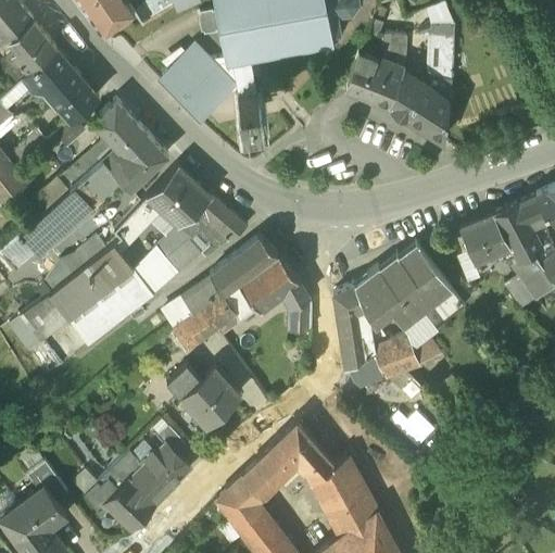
[(0,0),(0,40),(4,47),(16,38),(35,24),(13,0),(0,0)]
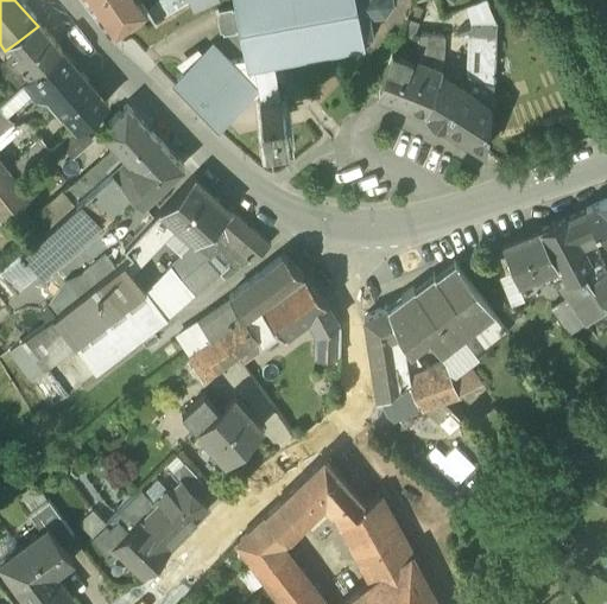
[(86,0),(113,40),(147,16),(138,0),(86,0)]
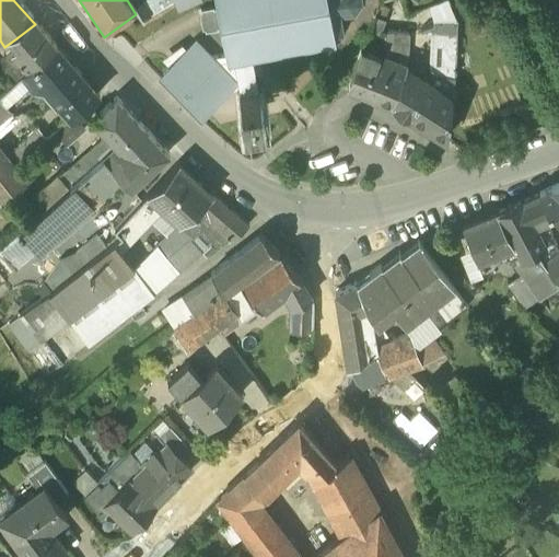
[(217,0),(219,11),(223,30),(222,30),(228,58),(228,60),(232,59),(232,58),(233,58),(251,54),(333,38),(336,42),(339,39),(336,35),(342,30),(341,18),(344,18),(346,13),(353,12),(354,14),(358,12),(356,10),(361,2),(364,2),(364,0),(217,0)]
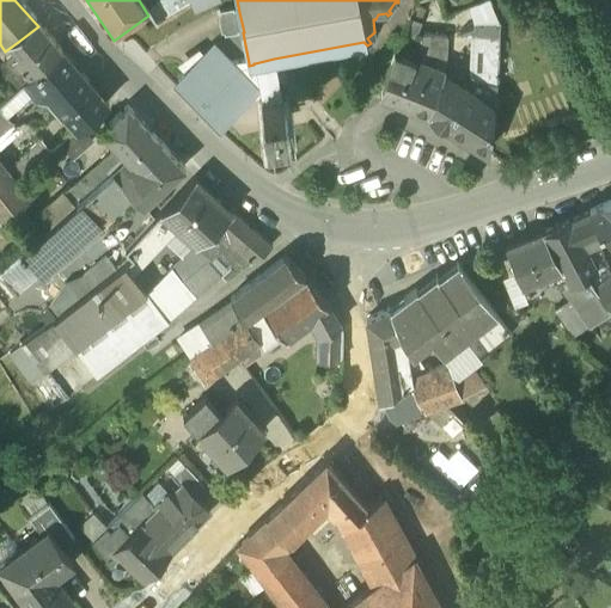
[(490,5),(470,12),(474,25),(500,26),(490,5)]
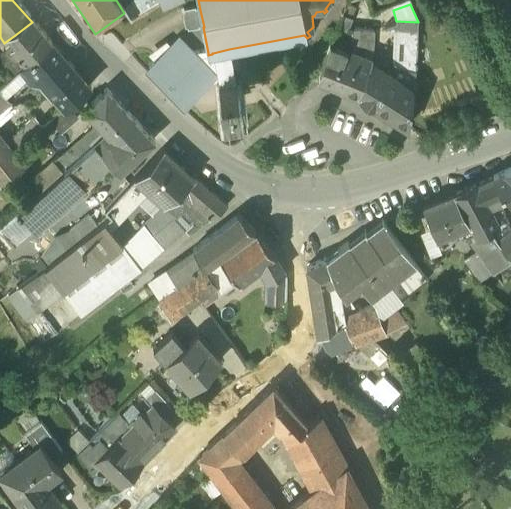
[(197,9),(184,11),(185,14),(186,13),(189,29),(188,29),(188,32),(200,29),(199,27),(203,27),(204,27),(200,10),(197,10),(197,9)]
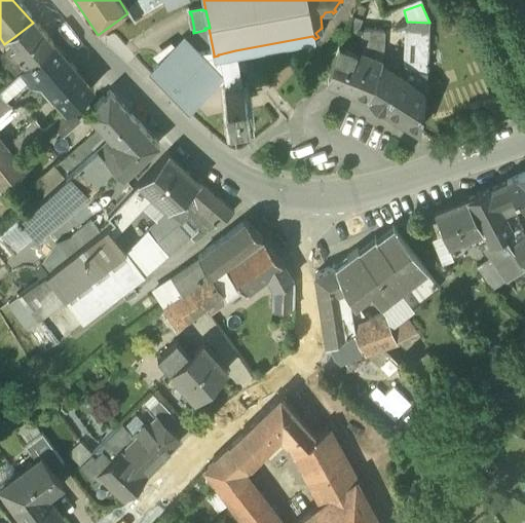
[(352,20),(340,49),(349,53),(362,23),(352,20)]
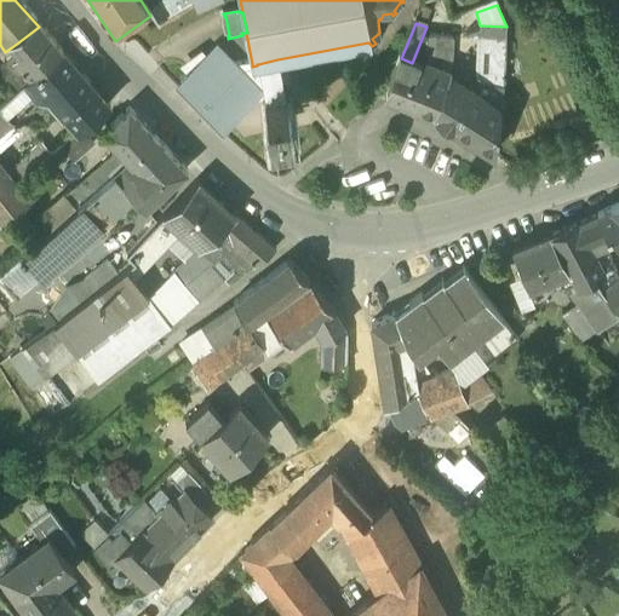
[(506,27),(480,26),(480,33),(481,45),(480,51),(482,68),(480,85),(492,88),(492,87),(504,91),(506,39),(506,27)]
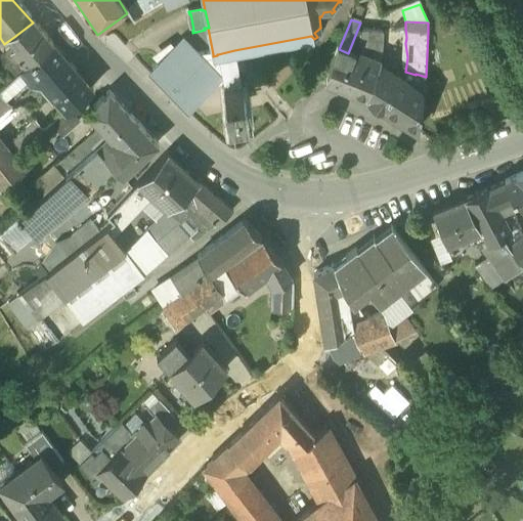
[(33,23),(15,36),(18,39),(35,26),(33,23)]
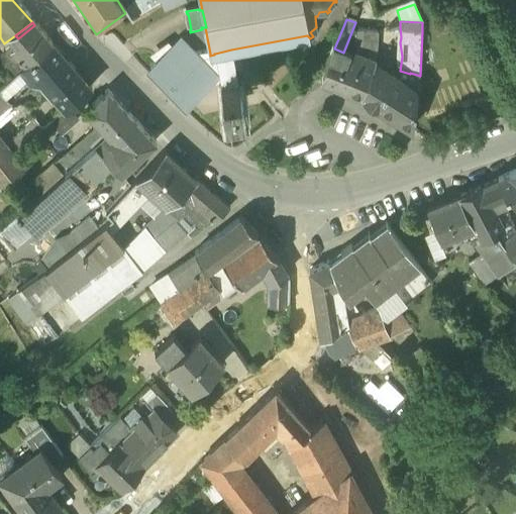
[(34,25),(18,38),(22,43),(12,52),(26,69),(53,46),(34,25)]
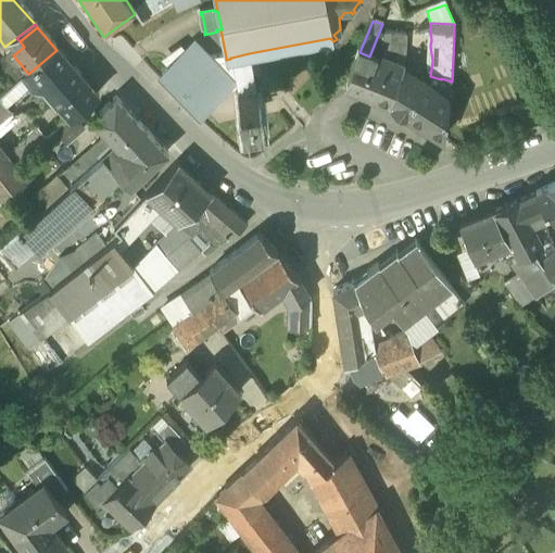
[(430,29),(418,34),(421,41),(431,40),(430,29)]
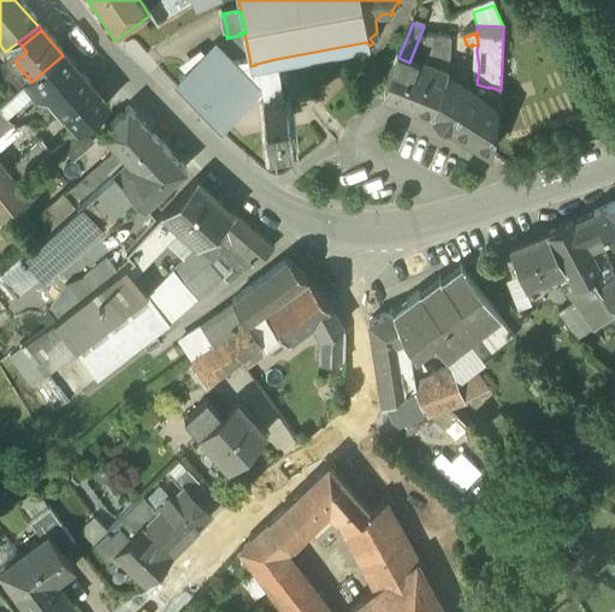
[(449,42),(427,39),(424,67),(448,77),(449,42)]
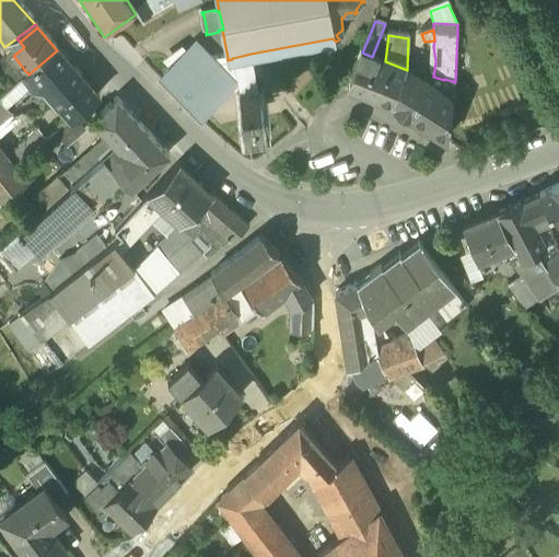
[(228,58),(209,61),(196,47),(186,57),(183,53),(170,66),(174,69),(163,79),(201,117),(222,97),(240,94),(239,93),(240,93),(233,58),(232,58),(232,59),(228,60),(228,58)]
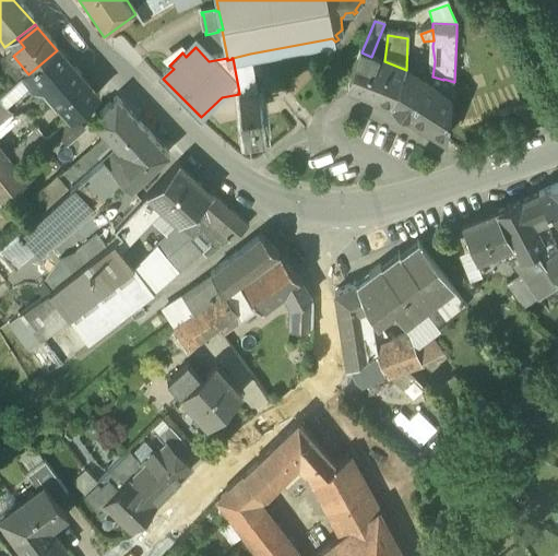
[(28,74),(22,79),(35,95),(44,94),(69,123),(98,98),(57,50),(28,74)]
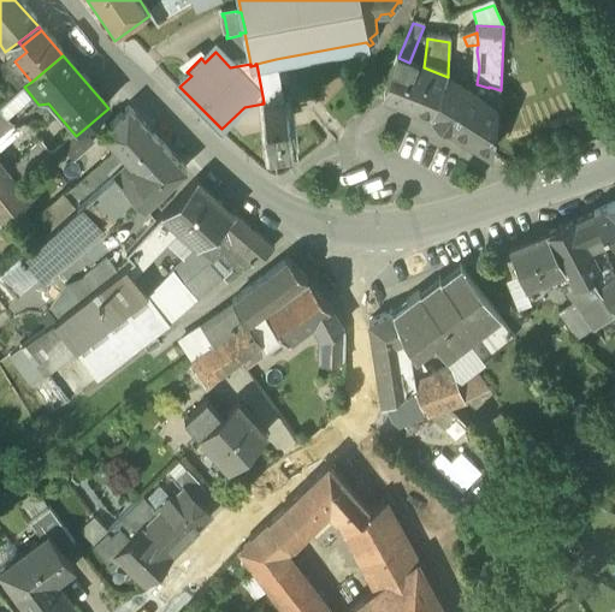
[(398,58),(397,58),(383,100),(413,112),(423,91),(407,85),(417,65),(409,63),(398,58)]
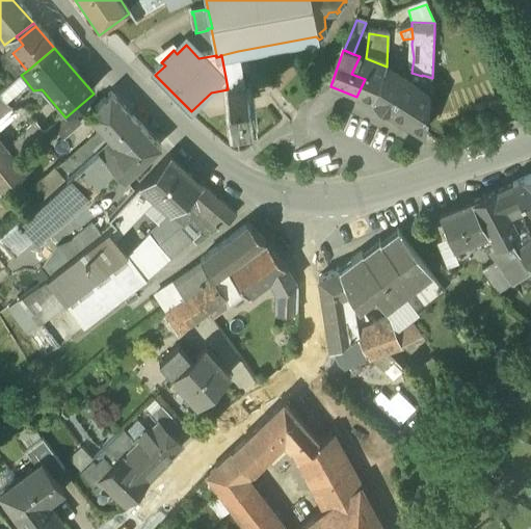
[(238,51),(221,55),(228,88),(244,85),(238,51)]
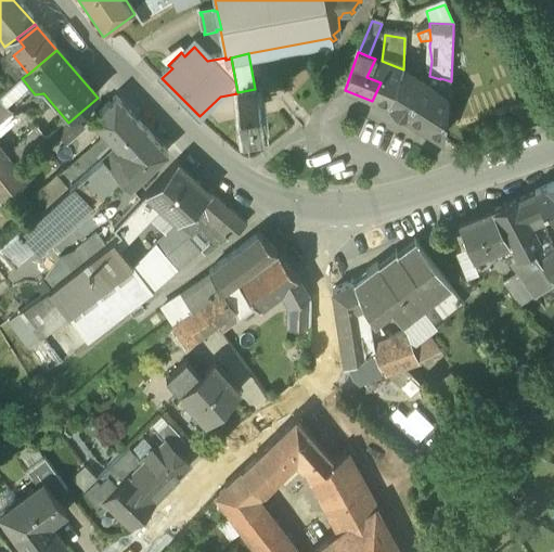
[(13,55),(0,66),(0,81),(8,91),(22,78),(28,74),(13,55)]
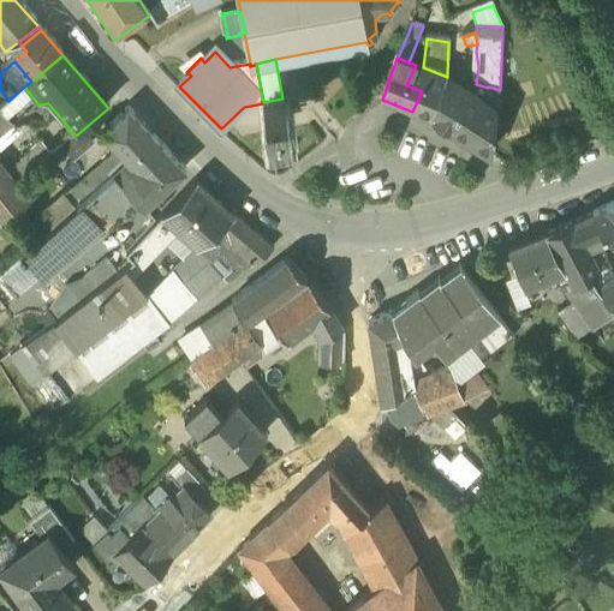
[(484,103),(468,90),(463,99),(443,88),(447,77),(423,67),(416,65),(406,85),(422,91),(412,112),(431,119),(490,159),(496,113),(484,103)]
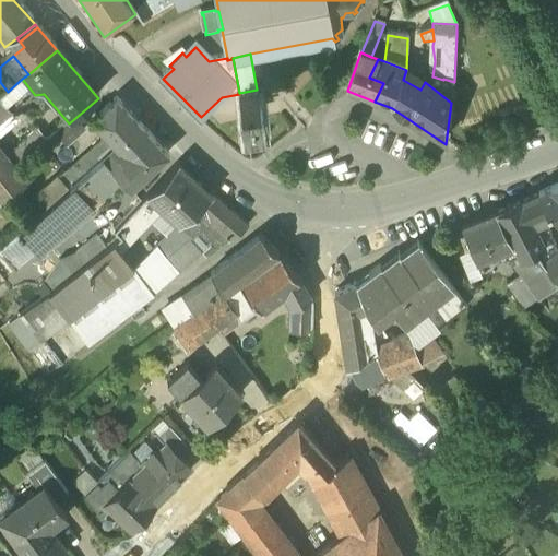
[(0,97),(0,125),(35,95),(22,79),(8,92),(7,92),(0,97)]
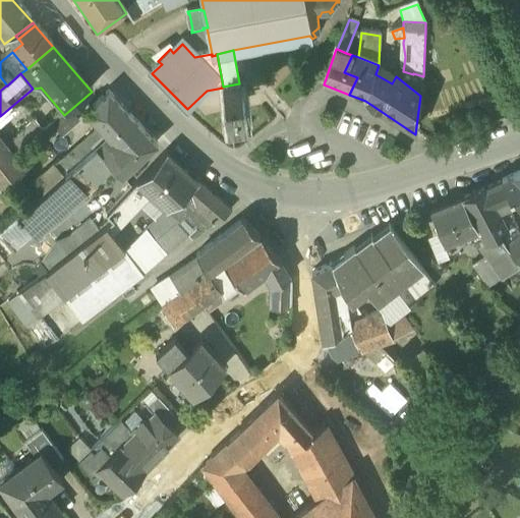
[(423,76),(413,73),(413,74),(410,88),(420,96),(423,76)]
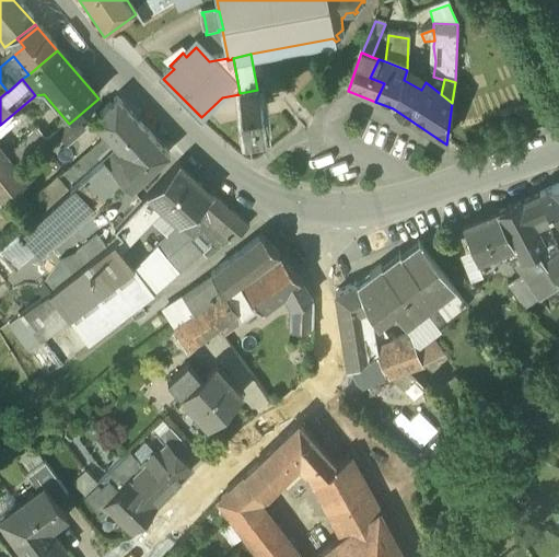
[(240,93),(239,93),(240,94),(243,114),(264,109),(259,90),(257,90),(240,93)]
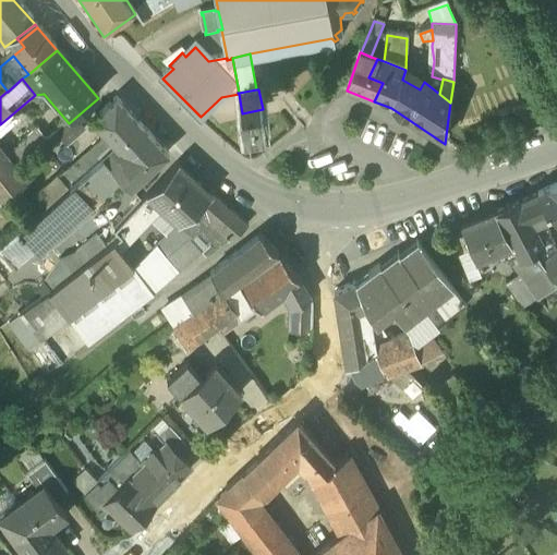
[(152,141),(117,104),(96,123),(96,127),(110,142),(119,151),(130,161),(152,141)]
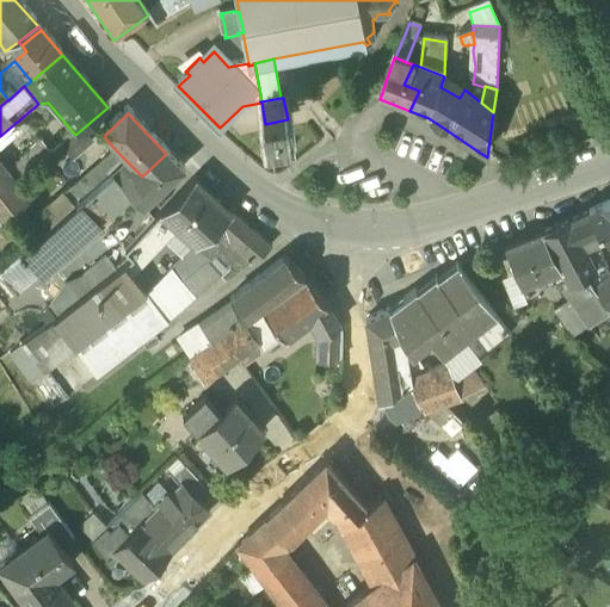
[(42,147),(22,165),(30,174),(51,156),(42,147)]
